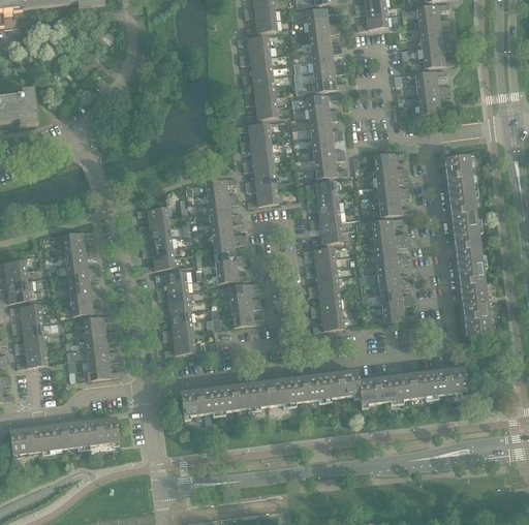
[(0,0),(0,122),(19,120),(20,125),(26,125),(38,123),(36,110),(32,111),(29,89),(21,90),(22,94),(0,96),(0,25),(3,25),(4,29),(18,27),(17,18),(13,18),(12,9),(90,0),(91,6),(104,4),(103,0),(0,0)]
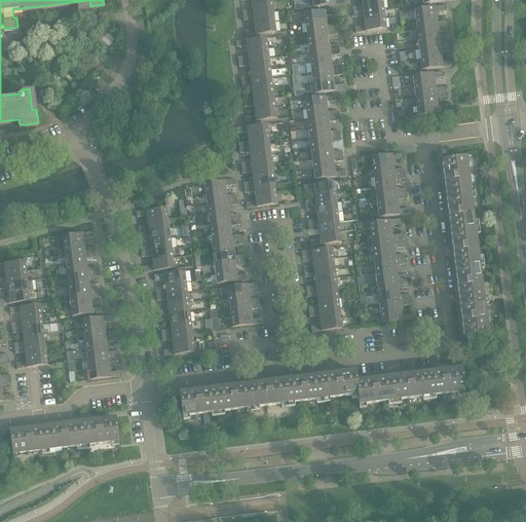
[(242,7),(242,12),(273,9),(272,0),(265,0),(252,2),(252,6),(242,7)]
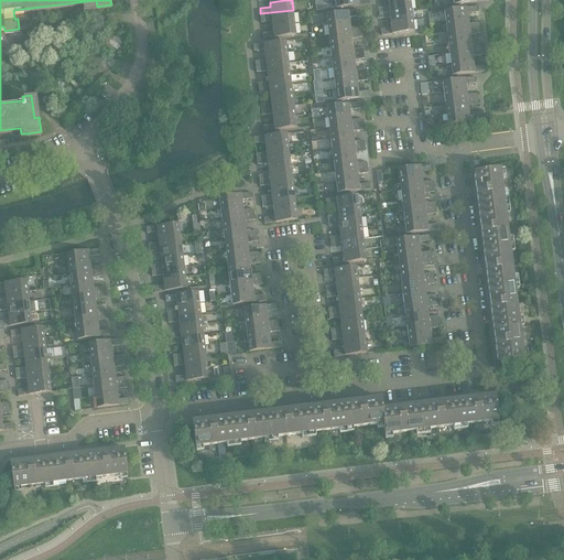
[(378,4),(379,10),(411,6),(410,0),(388,0),(389,3),(378,4)]
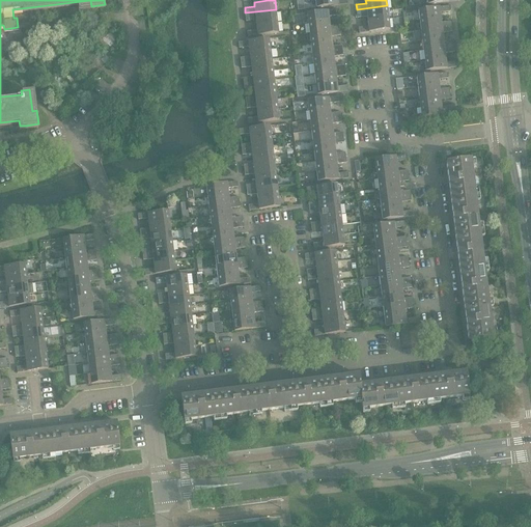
[(418,6),(419,17),(440,15),(440,9),(449,8),(449,2),(418,6)]
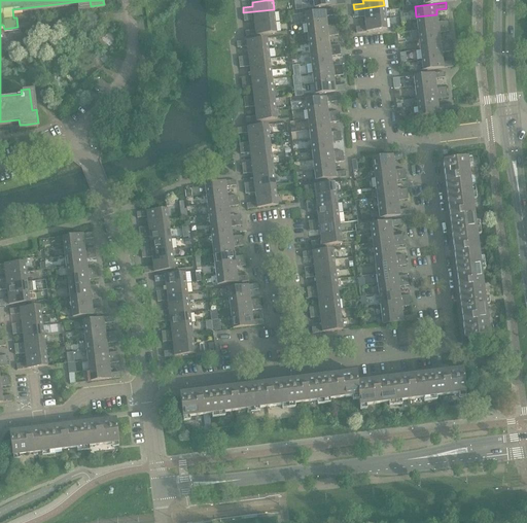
[(364,13),(365,18),(385,15),(384,5),(354,9),(354,14),(364,13)]
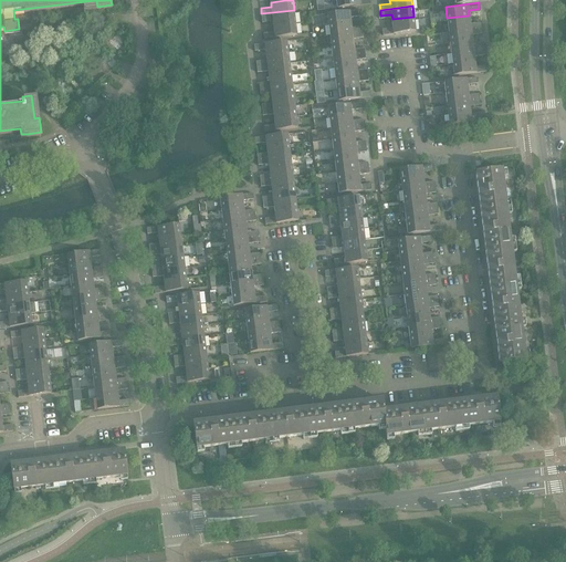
[(327,11),(328,22),(350,19),(349,13),(360,12),(359,7),(327,11)]
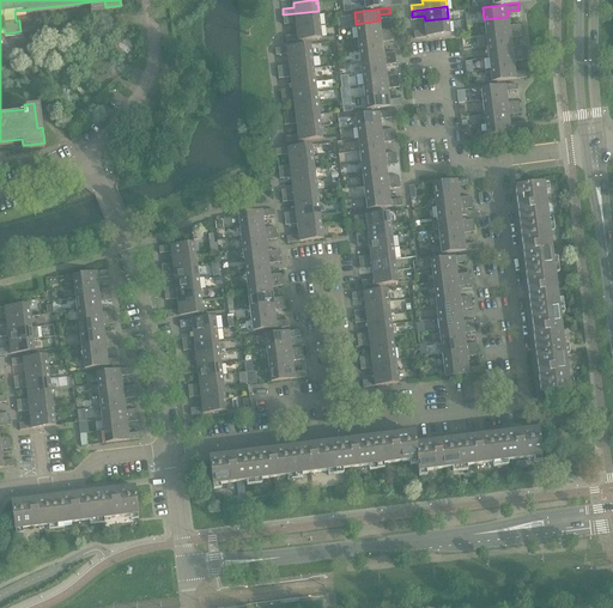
[(295,19),(296,25),(320,22),(319,11),(283,14),(284,20),(295,19)]
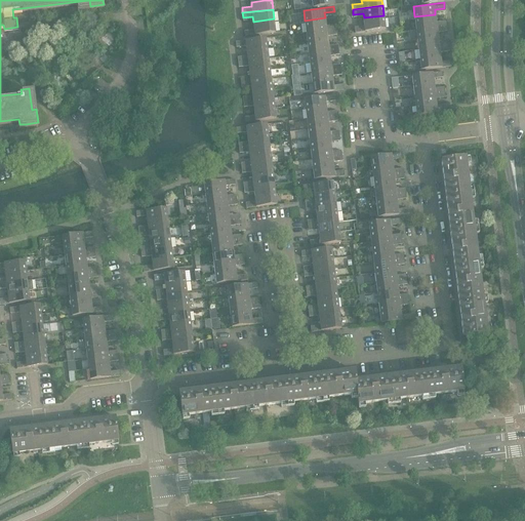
[(414,16),(416,27),(446,23),(446,17),(436,18),(435,14),(414,16)]
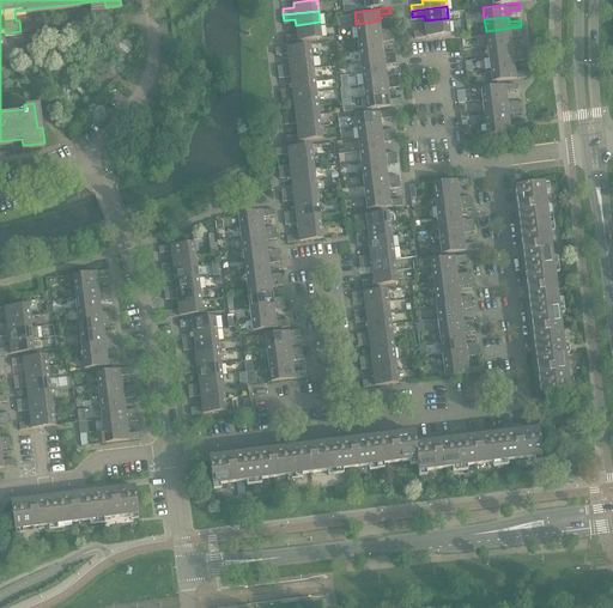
[(448,18),(425,20),(425,26),(414,28),(414,35),(450,30),(448,18)]
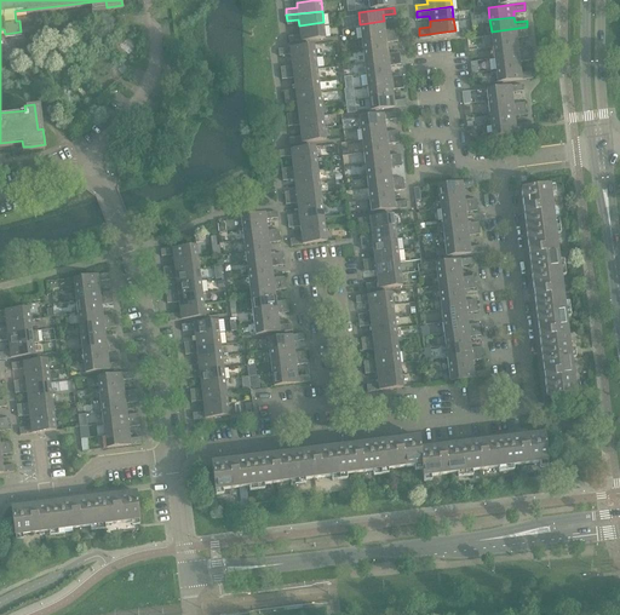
[(360,24),(361,35),(397,32),(396,26),(385,27),(384,21),(360,24)]
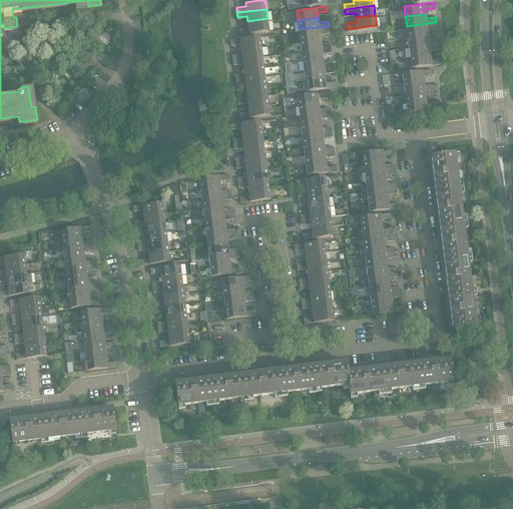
[(268,18),(247,21),(248,26),(238,27),(239,32),(269,29),(268,18)]
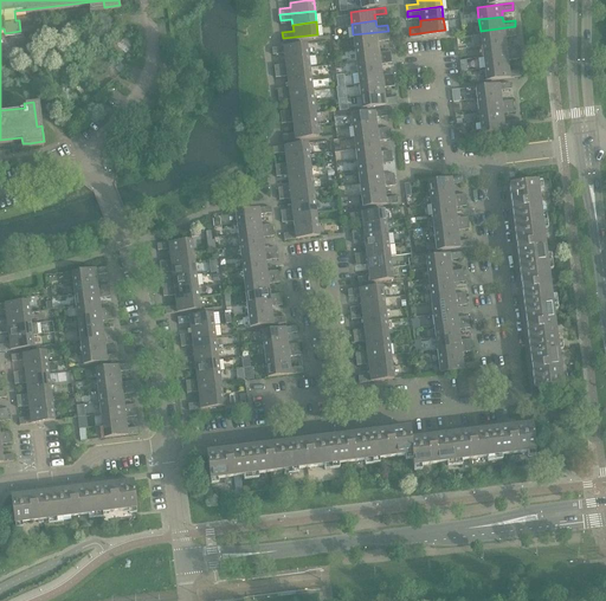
[(481,31),(482,43),(505,39),(504,33),(516,32),(515,26),(481,31)]
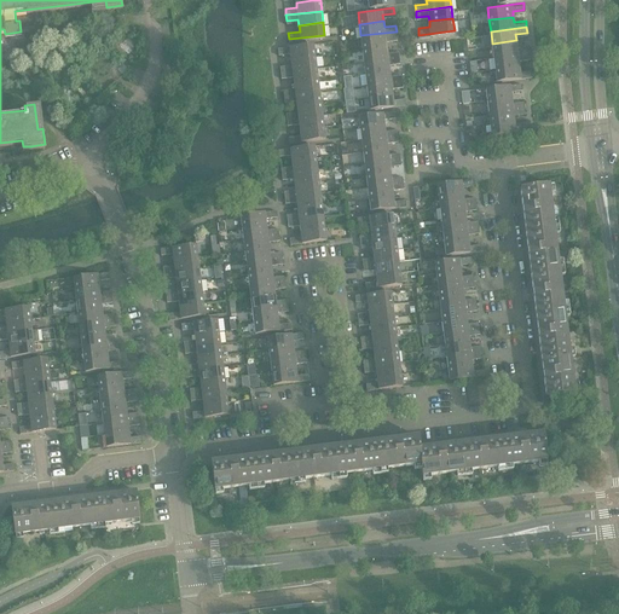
[(360,35),(363,47),(386,45),(386,39),(397,38),(397,32),(360,35)]
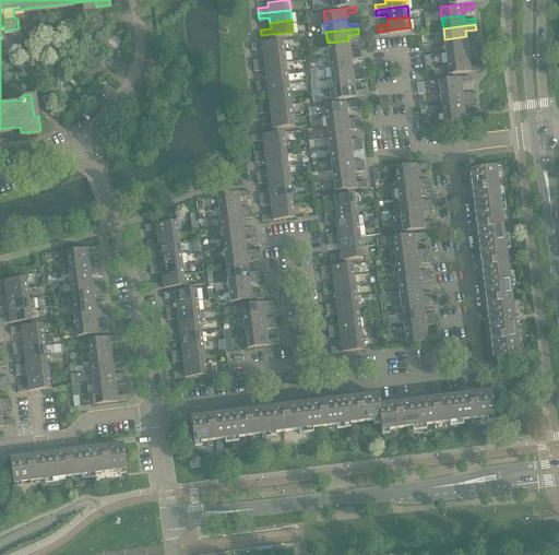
[(118,45),(122,39),(114,32),(109,36),(118,45)]
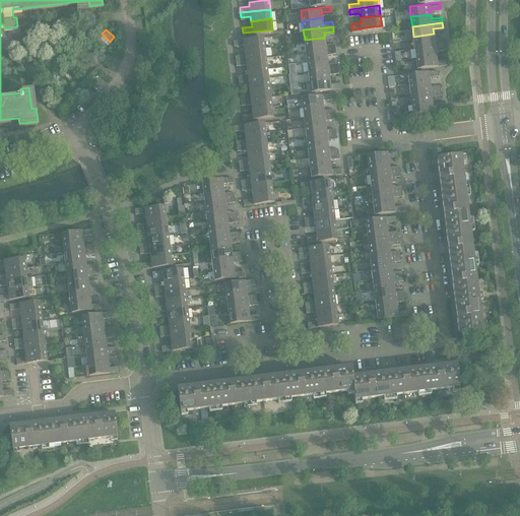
[(434,34),(413,37),(414,46),(445,43),(444,38),(434,39),(434,34)]
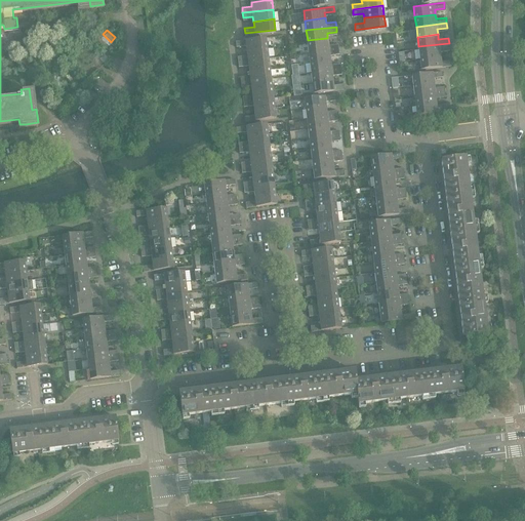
[(246,43),(247,48),(267,45),(266,35),(236,39),(236,44),(246,43)]
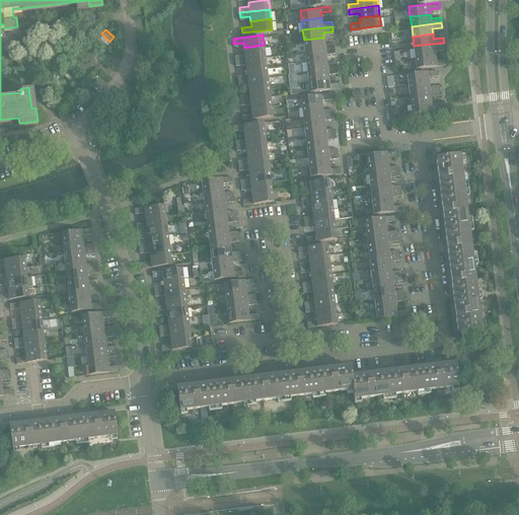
[(304,40),(305,50),(335,46),(335,41),(324,42),(323,38),(304,40)]
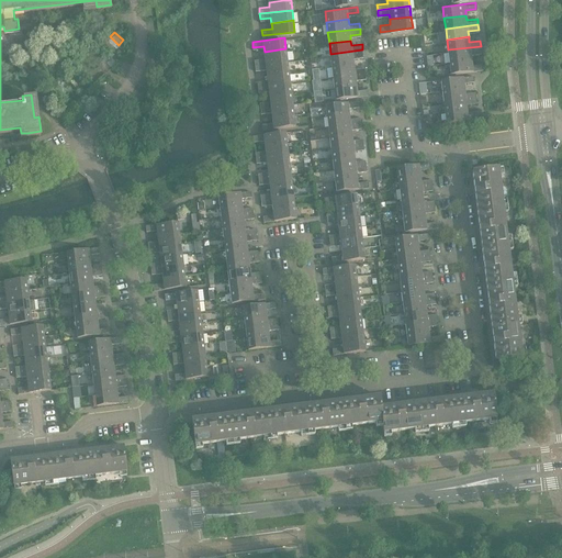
[(448,49),(449,60),(471,58),(471,53),(481,52),(481,46),(448,49)]
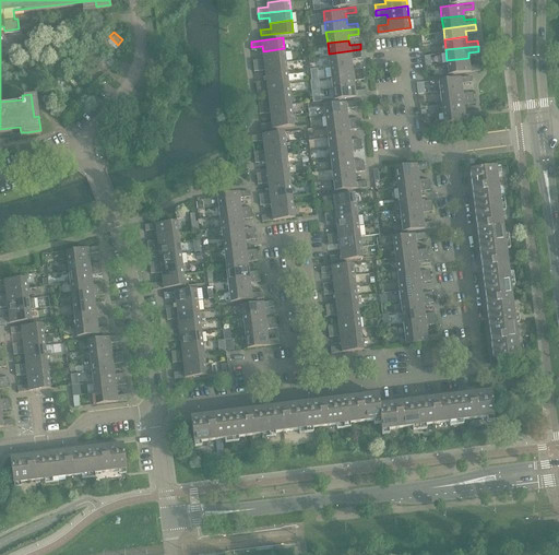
[(253,57),(253,62),(286,59),(284,48),(263,51),(263,56),(253,57)]
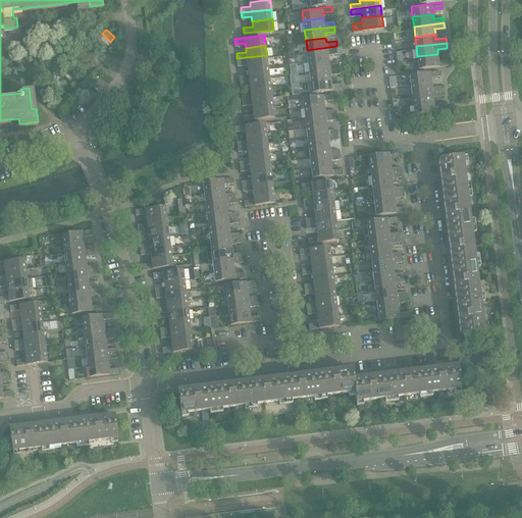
[(307,50),(308,60),(328,57),(327,52),(337,51),(336,46),(307,50)]
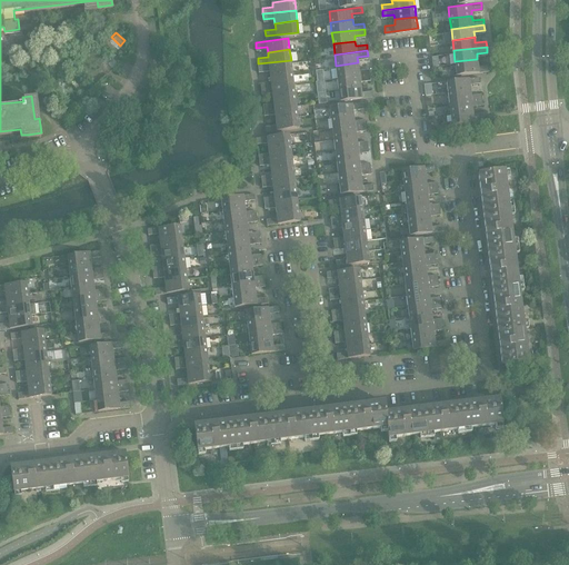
[(477,59),(455,61),(457,72),(489,68),(488,62),(478,63),(477,59)]
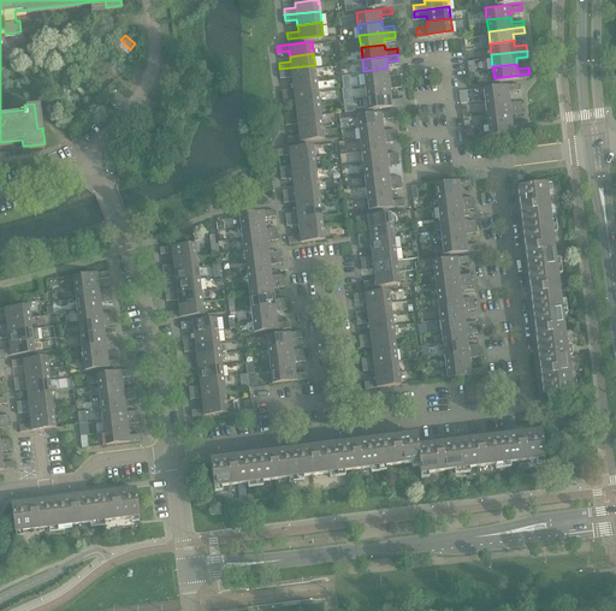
[(315,65),(279,69),(280,75),(291,73),(292,79),(317,76),(315,65)]
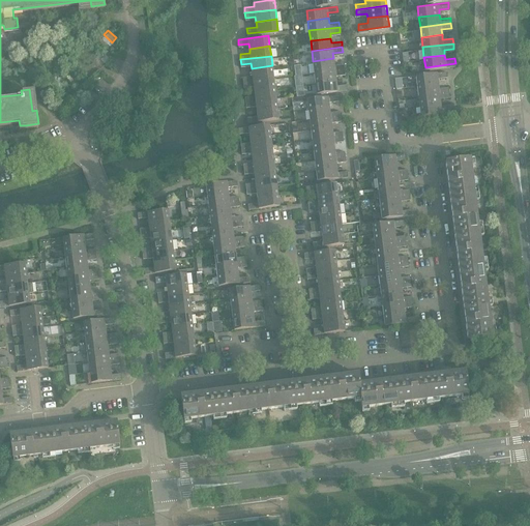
[(313,61),(314,70),(345,67),(344,62),(333,63),(333,58),(313,61)]
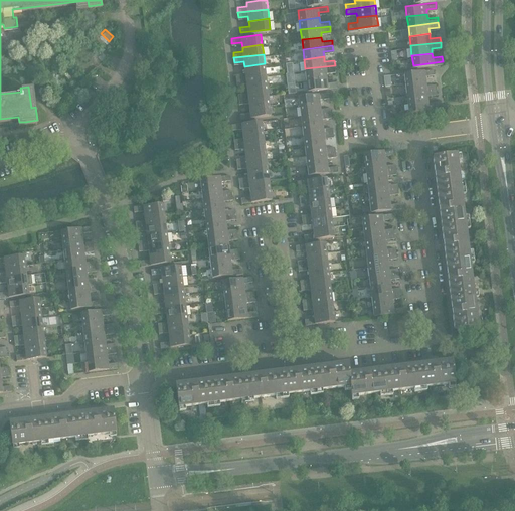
[(265,63),(244,66),(245,71),(235,72),(236,77),(266,73),(265,63)]
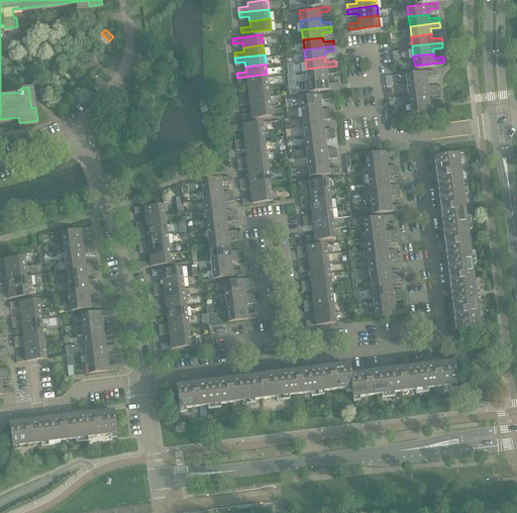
[(306,69),(307,79),(327,77),(327,72),(336,71),(336,66),(306,69)]
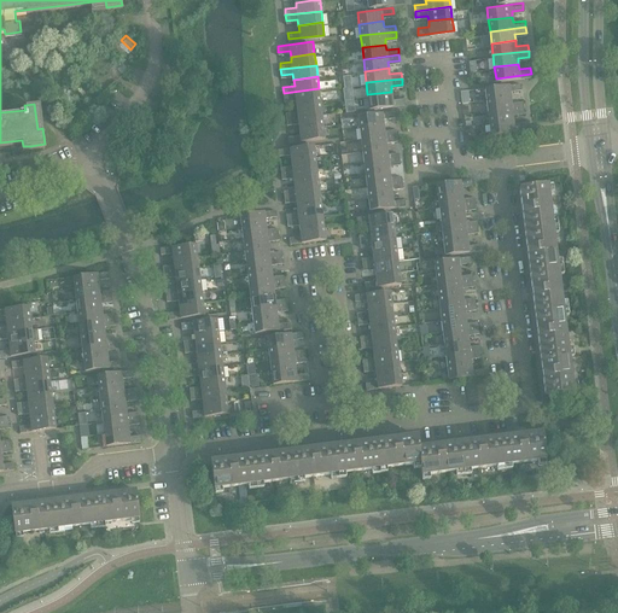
[(485,85),(487,97),(511,94),(509,88),(522,87),(520,81),(485,85)]
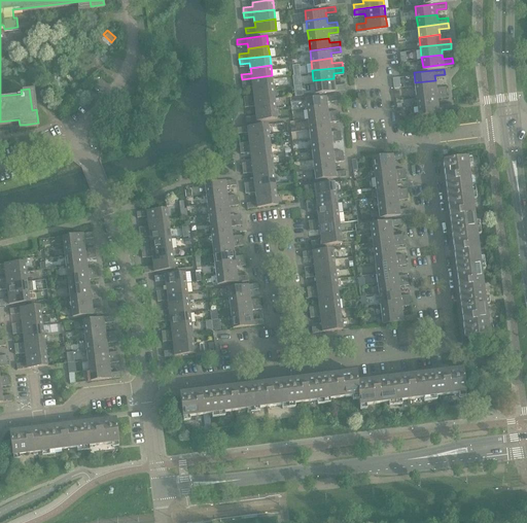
[(252,83),(252,88),(273,85),(272,75),(242,79),(242,84),(252,83)]
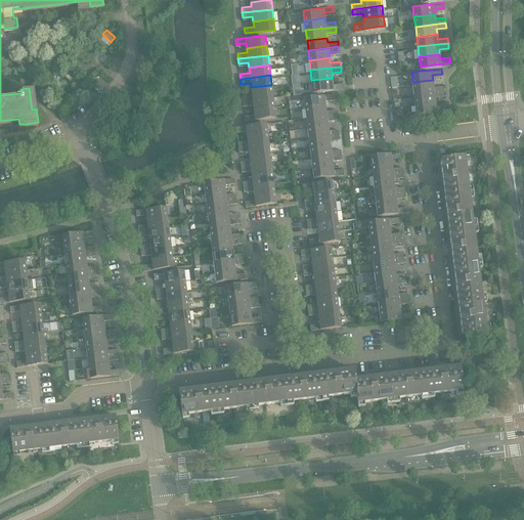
[(332,78),(311,80),(313,90),(343,86),(342,81),(333,82),(332,78)]
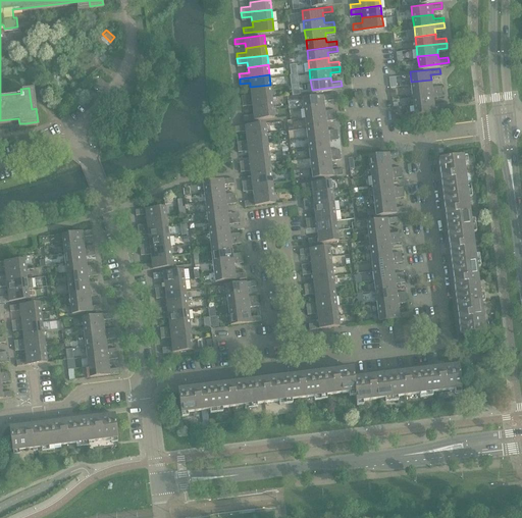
[(431,80),(411,82),(412,92),(441,89),(441,84),(431,85),(431,80)]
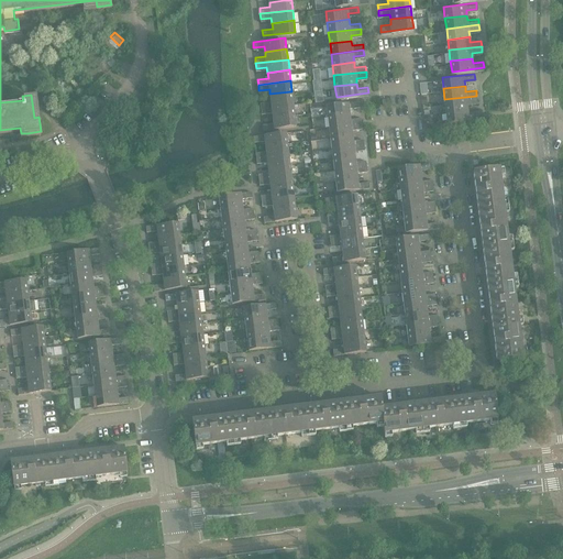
[(291,91),(269,94),(271,99),(260,100),(261,106),(293,102),(291,91)]
